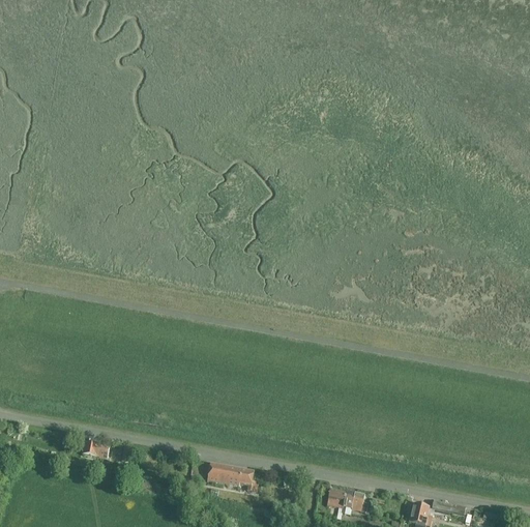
[(108,457),(110,445),(99,443),(85,440),(83,452),(97,456),(97,455),(108,457)]
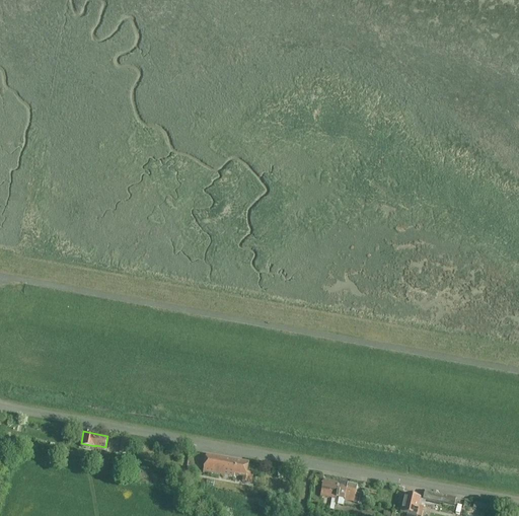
[(126,450),(128,437),(122,436),(120,449),(126,450)]
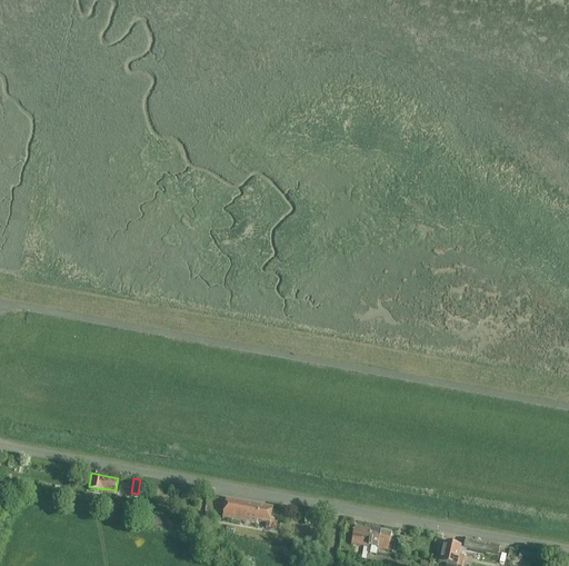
[(215,520),(219,497),(208,495),(203,518),(215,520)]
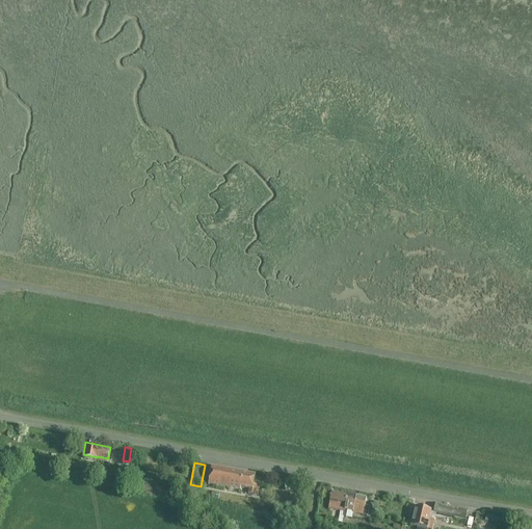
[(258,493),(260,483),(254,482),(255,473),(211,465),(209,481),(240,487),(240,485),(249,486),(248,491),(258,493)]
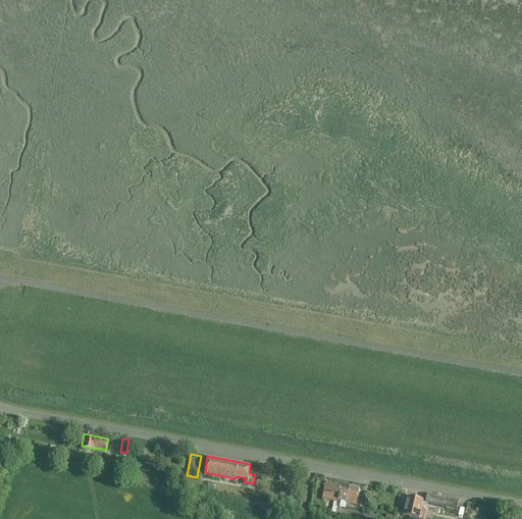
[(326,480),(322,499),(333,501),(331,510),(335,511),(336,504),(342,483),(326,480)]
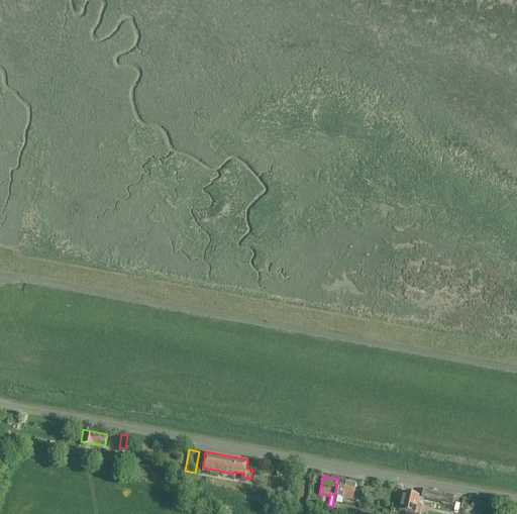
[(338,479),(333,499),(337,500),(337,498),(342,500),(343,496),(347,481),(338,479)]
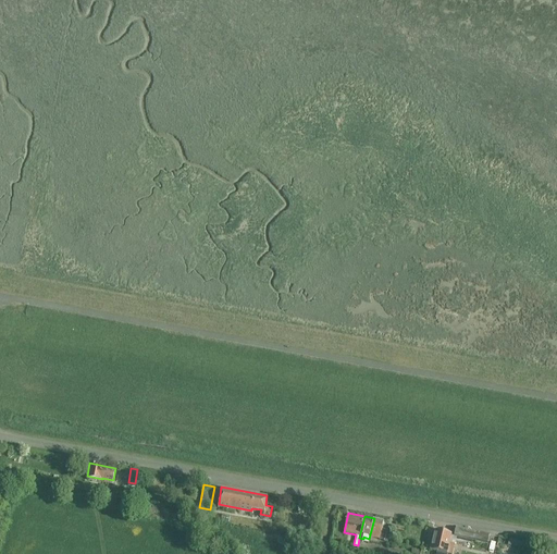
[(384,521),(374,518),(370,534),(380,538),(385,539),(387,529),(382,528),(384,521)]
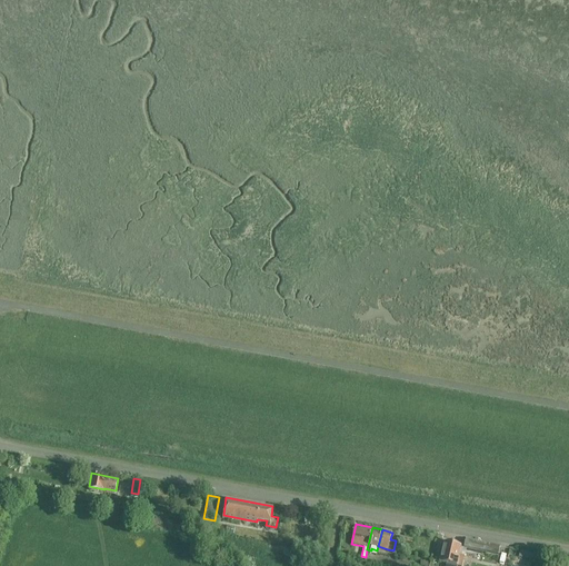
[(411,545),(413,537),(400,534),(398,542),(411,545)]
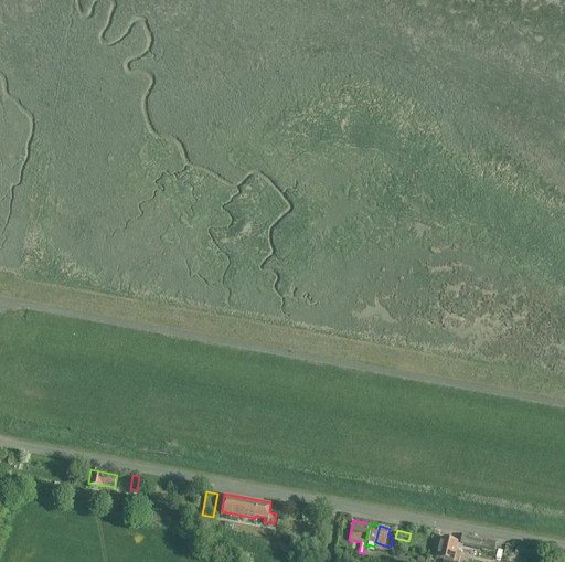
[(441,536),(437,555),(443,557),(441,561),(452,561),(454,559),(458,560),(460,552),(455,551),(457,539),(441,536)]
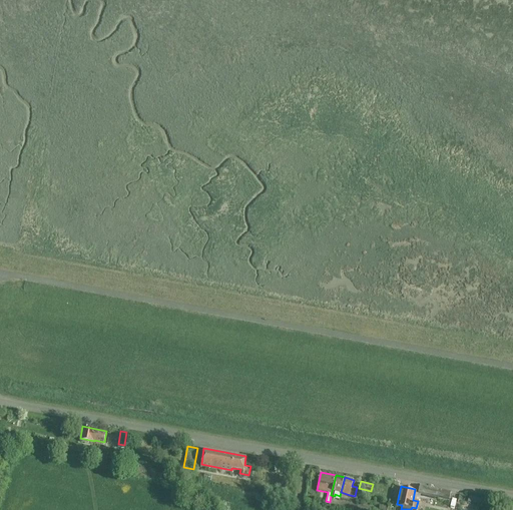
[(485,499),(466,495),(464,501),(484,505),(485,499)]
